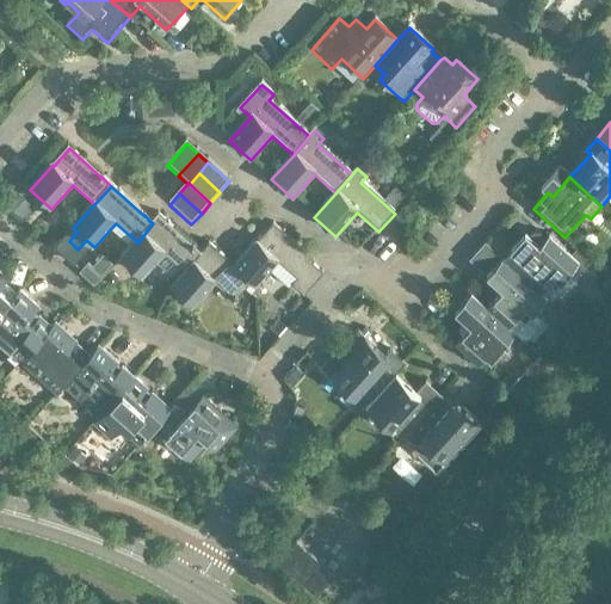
[(23,225),(32,214),(29,211),(30,209),(18,198),(7,211),(23,225)]
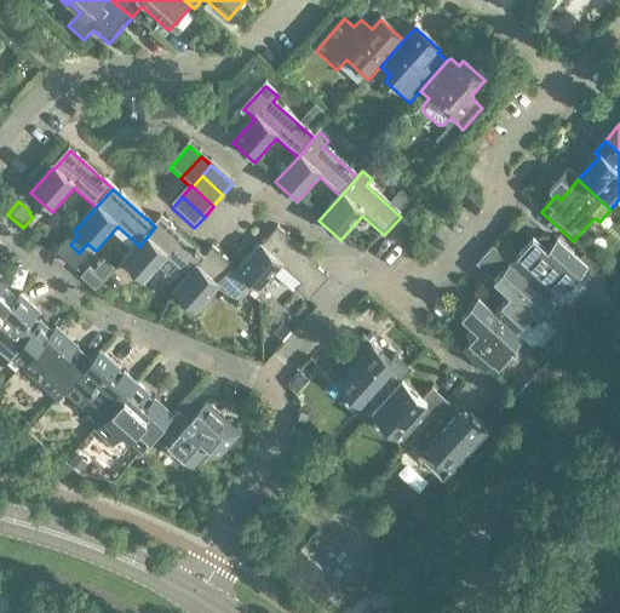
[(139,247),(139,246),(124,263),(145,282),(167,258),(189,278),(190,279),(205,258),(200,253),(199,252),(196,250),(196,251),(161,219),(155,227),(139,247)]
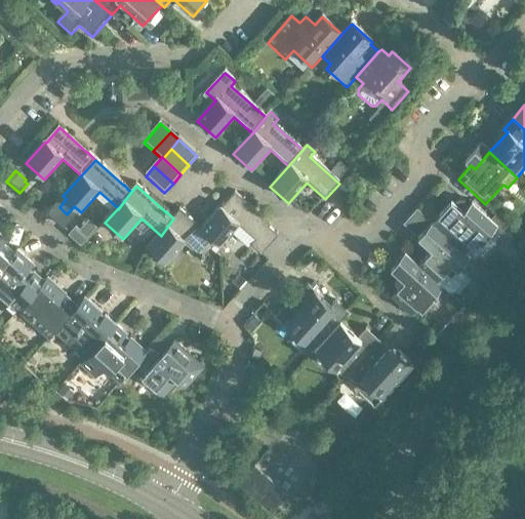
[(221,208),(201,231),(217,244),(219,246),(239,226),(256,241),(251,246),(261,255),(279,237),(270,229),(271,227),(236,194),(223,209),(221,208)]
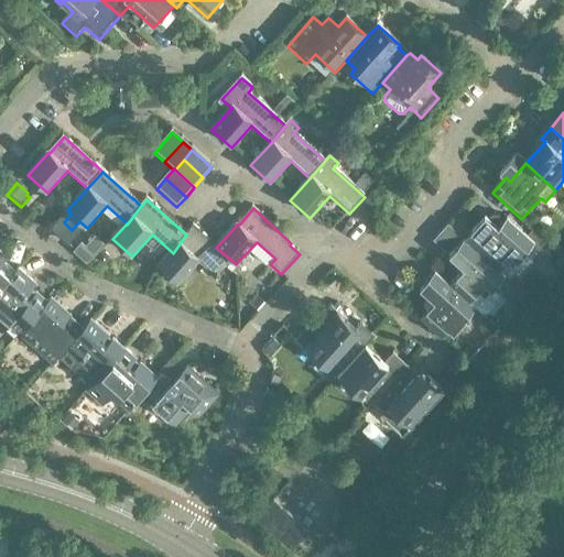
[(475,230),(464,242),(500,274),(507,266),(512,271),(524,257),(527,259),(530,254),(528,253),(534,246),(507,220),(503,224),(495,215),(483,228),(490,235),(486,239),(475,230)]
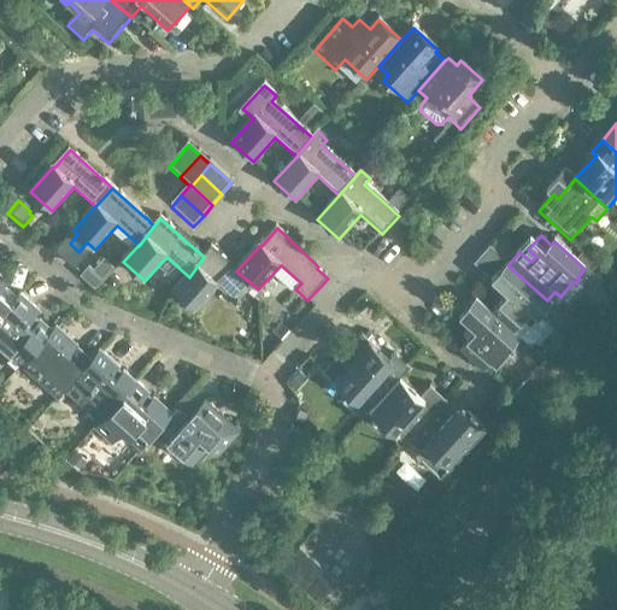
[(189,277),(188,276),(174,292),(195,311),(217,287),(239,306),(256,287),(236,271),(212,248),(204,257),(189,277)]
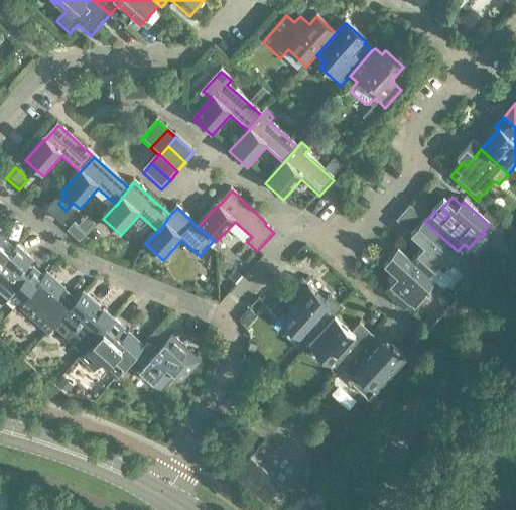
[(72,234),(82,242),(97,224),(87,215),(72,234)]
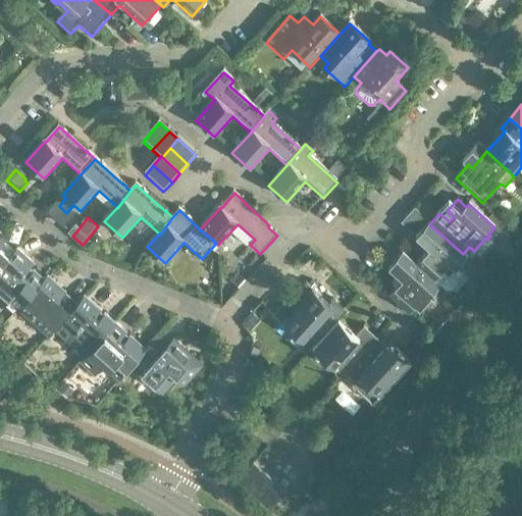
[(463,254),(429,224),(420,235),(427,241),(418,250),(425,256),(416,266),(440,288),(449,296),(464,277),(456,270),(458,268),(460,269),(463,266),(461,264),(467,258),(463,254)]
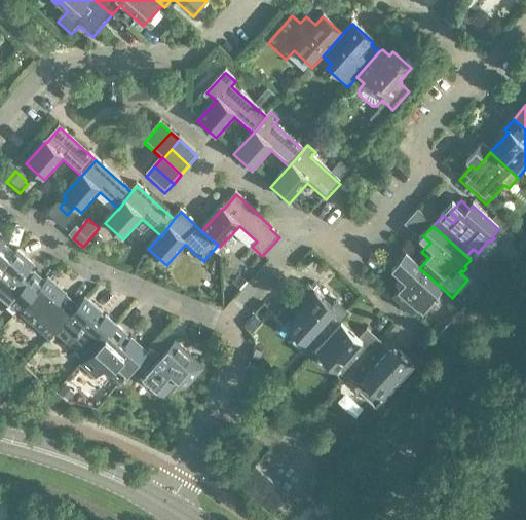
[(0,238),(0,273),(10,262),(9,262),(2,255),(0,258),(0,257),(0,252),(6,245),(0,238)]
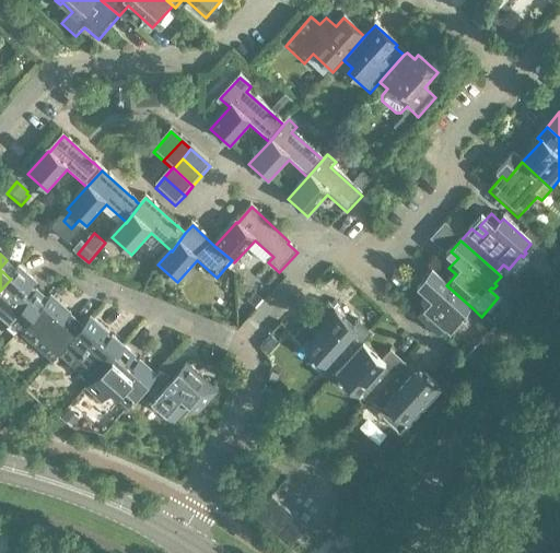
[(11,279),(0,291),(0,330),(2,333),(10,325),(20,334),(47,304),(46,304),(36,294),(34,296),(30,292),(35,286),(18,270),(10,279),(11,279)]
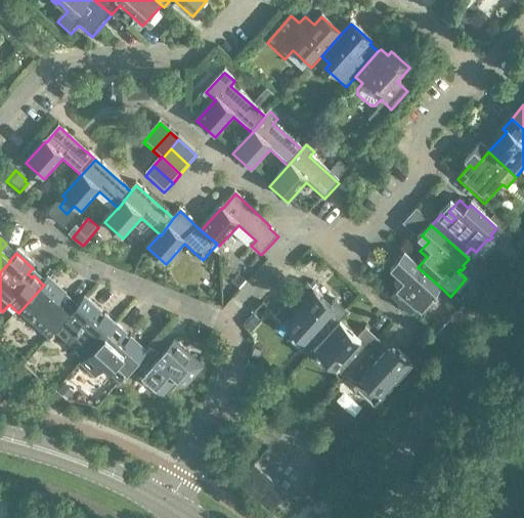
[(442,289),(418,267),(404,255),(394,266),(401,272),(392,282),(399,288),(390,298),(410,315),(417,308),(421,312),(433,300),(435,301),(438,298),(436,296),(442,289)]
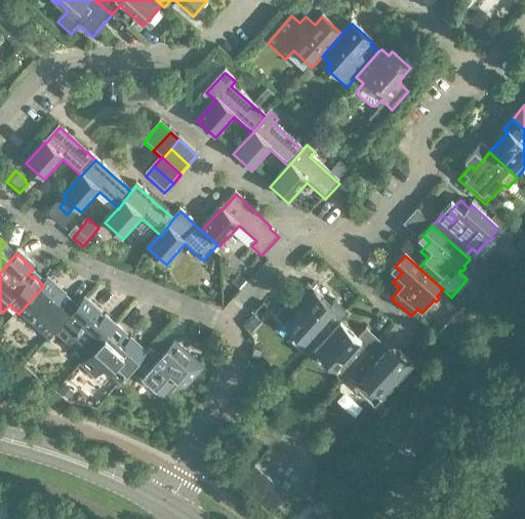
[(47,281),(43,285),(44,285),(18,314),(49,342),(55,334),(78,310),(77,309),(47,281)]
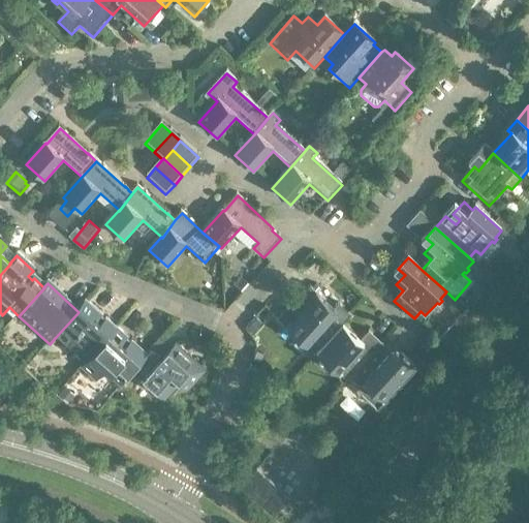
[(312,344),(319,350),(349,316),(338,307),(335,311),(310,289),(299,304),(302,306),(297,312),(291,308),(279,322),(308,348),(312,344)]
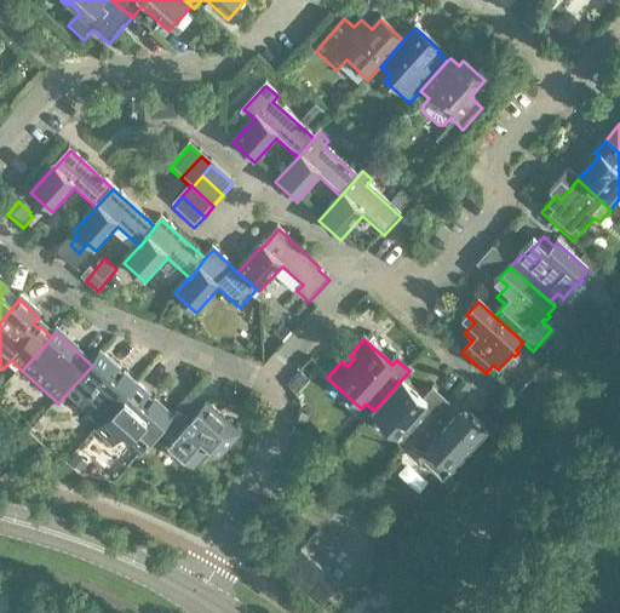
[(99,355),(91,365),(92,366),(65,395),(101,427),(102,428),(136,388),(99,355)]
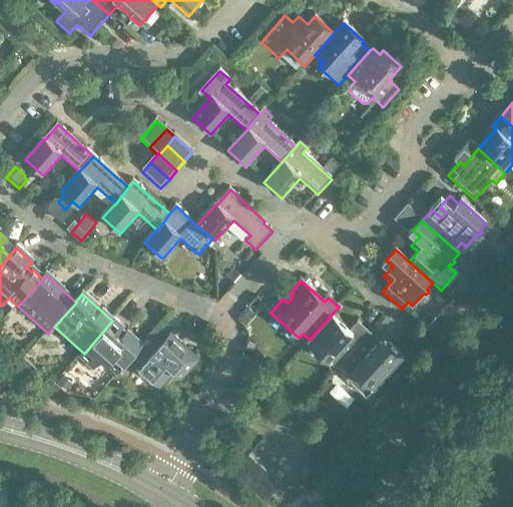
[(339,307),(310,340),(312,342),(308,346),(336,372),(370,335),(358,324),(349,335),(345,331),(346,330),(333,318),(341,309),(339,307)]
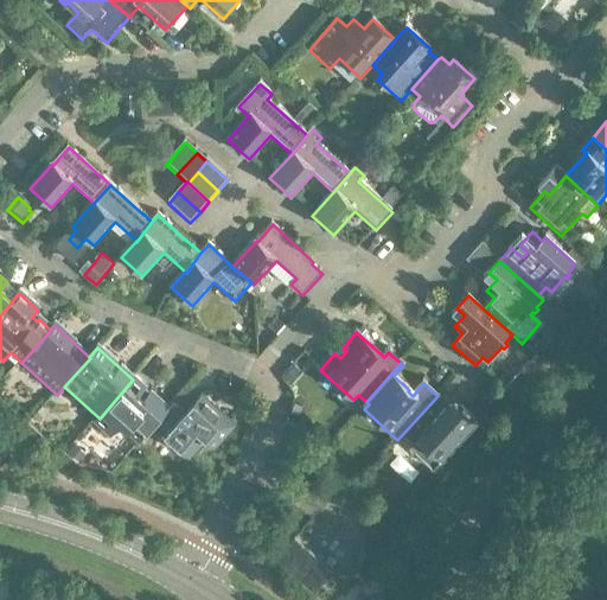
[(100,419),(98,417),(94,423),(112,440),(121,429),(139,446),(153,429),(153,428),(168,412),(167,412),(133,380),(100,419)]
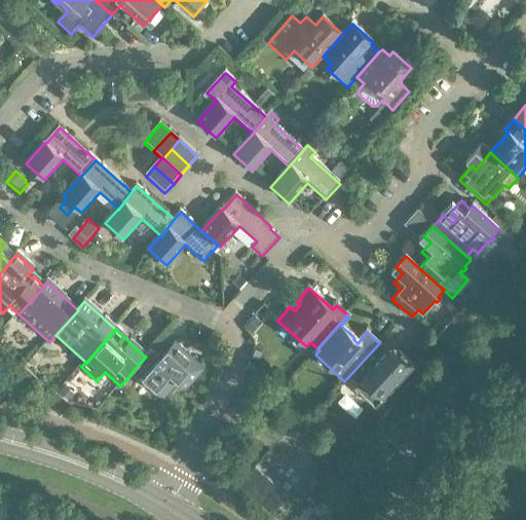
[(379,343),(344,381),(346,382),(348,379),(359,388),(355,392),(376,410),(413,368),(397,354),(395,357),(379,343)]
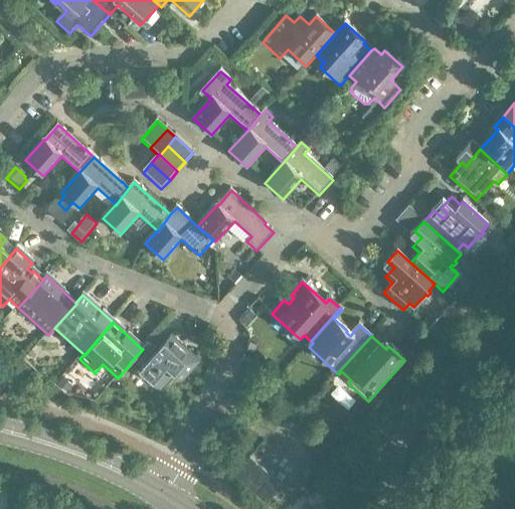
[(147,343),(142,349),(143,349),(130,363),(130,364),(161,392),(174,377),(181,383),(199,363),(171,337),(157,352),(147,343)]
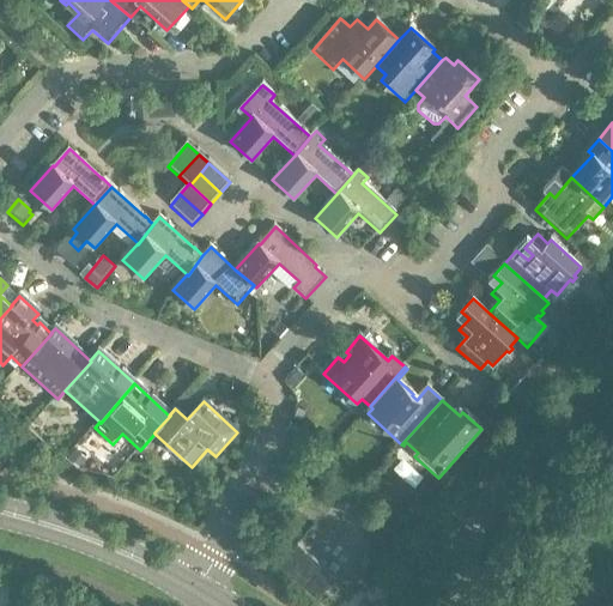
[(328,446),(316,441),(313,452),(323,456),(328,446)]
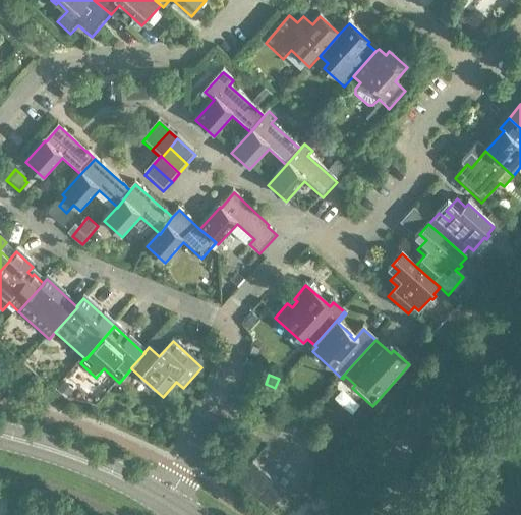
[(283,414),(273,425),(283,435),(293,423),(283,414)]
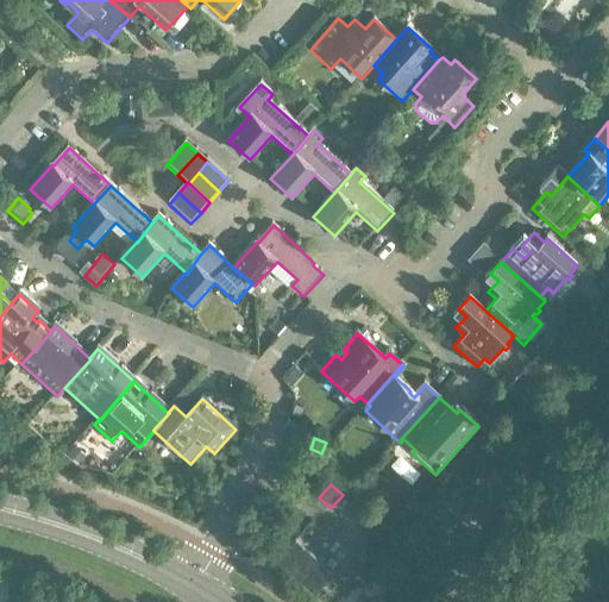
[(375,533),(370,537),(377,545),(382,540),(375,533)]
